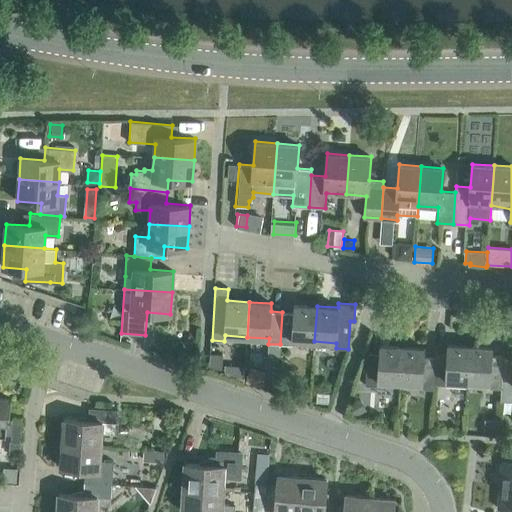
[(314,341),(317,306),(294,305),(294,313),(282,312),(280,344),(292,345),(292,340),(314,341)]
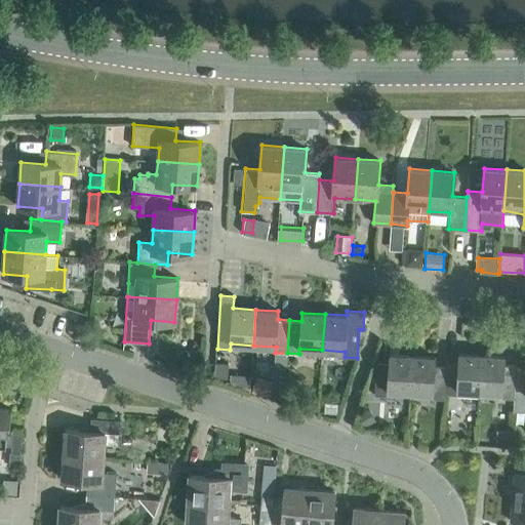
[(480,391),(482,355),(459,353),(458,362),(447,361),(446,366),(445,394),(456,395),(457,390),(480,391)]
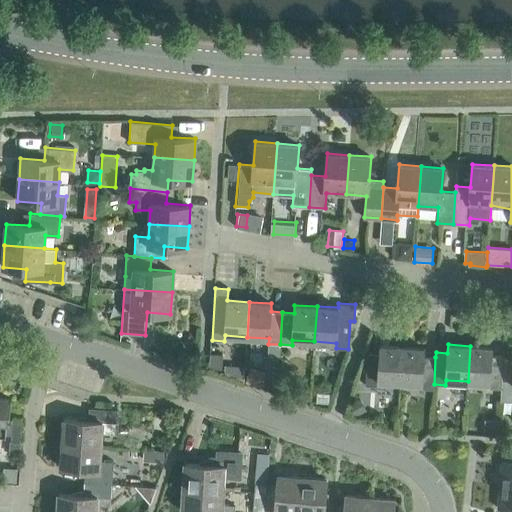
[(400,382),(402,347),(380,345),(379,354),(367,353),(365,385),(377,386),(378,381),(400,382)]
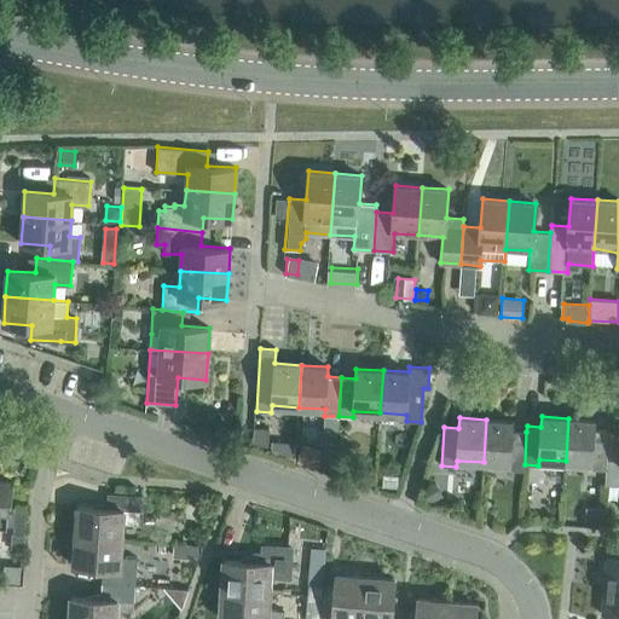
[(606,470),(608,432),(595,431),(595,420),(568,418),(566,461),(593,463),(591,469),(606,470)]
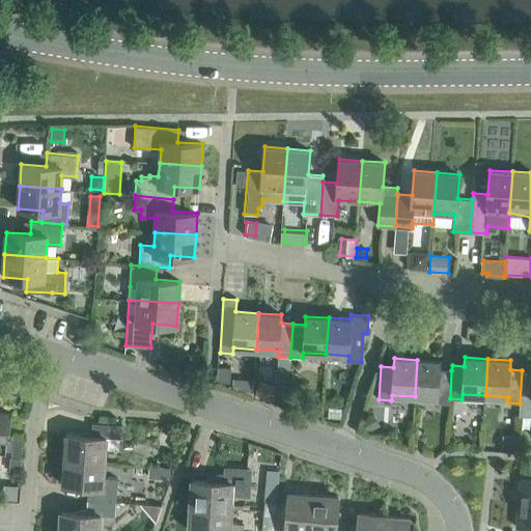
[(451,370),(440,370),(440,361),(417,360),(415,396),(438,398),(437,403),(450,404),(450,398),(451,370)]
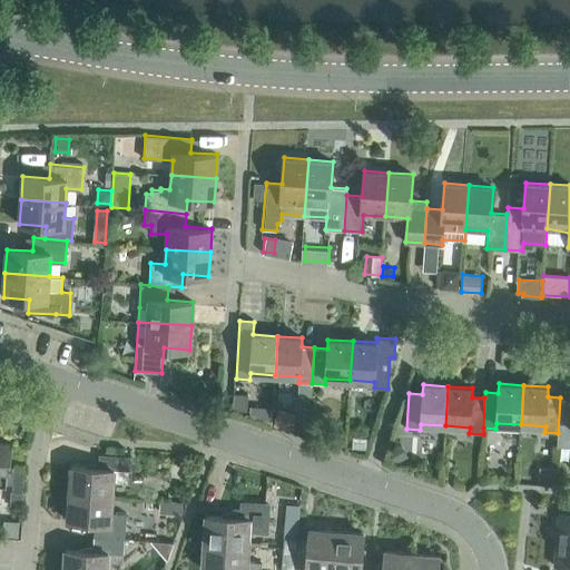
[(247,411),(248,394),(234,393),(233,410),(247,411)]
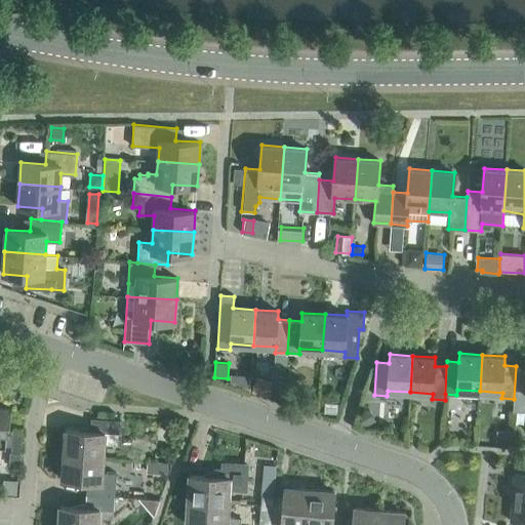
[(524,366),(516,366),(514,399),(513,411),(524,412),(524,411),(524,366)]
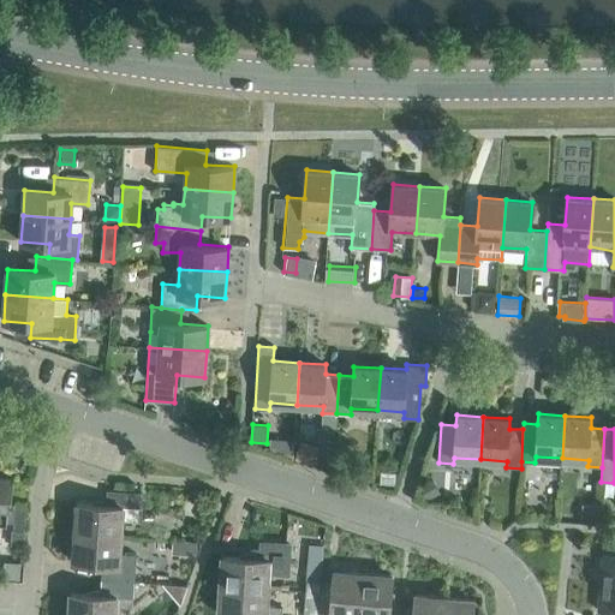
[(294,439),(270,437),(269,452),(293,454),(294,439)]
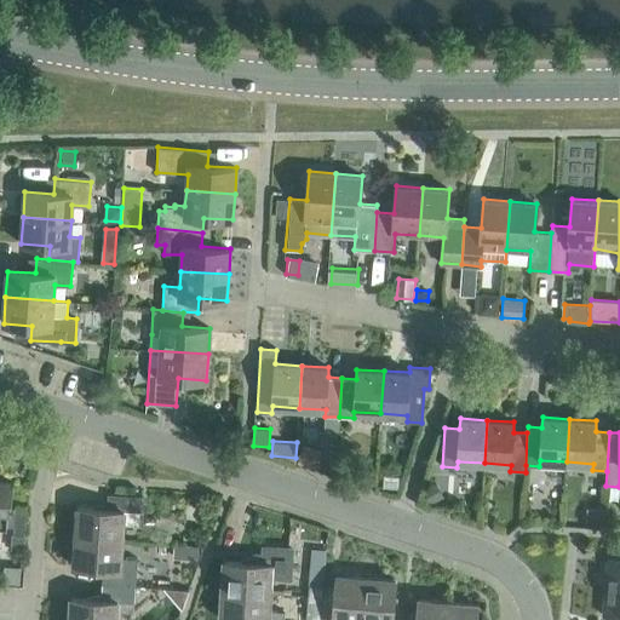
[(298,461),(316,468),(320,457),(302,449),(298,461)]
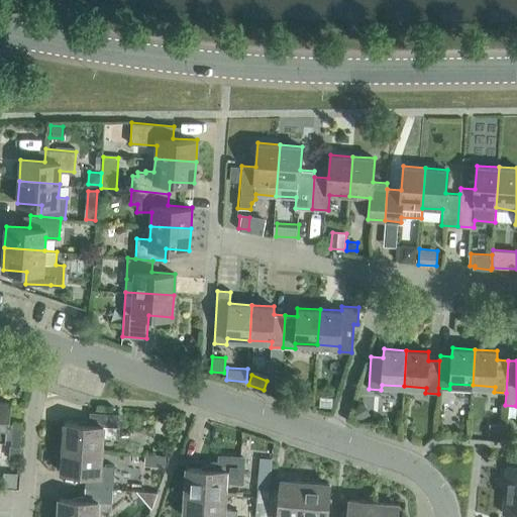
[(9,424),(11,403),(0,402),(0,438),(6,439),(7,424),(9,424)]
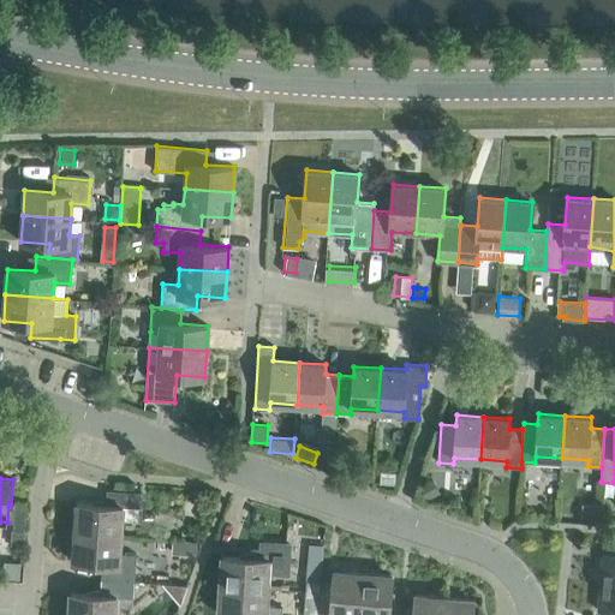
[(422,485),(429,500),(441,494),(434,479),(422,485)]
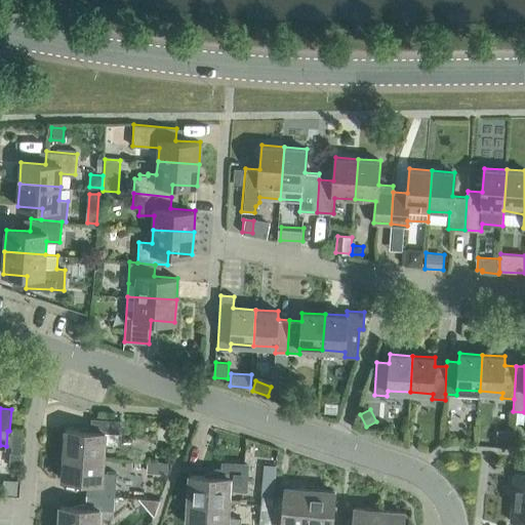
[(118,445),(118,433),(119,434),(120,420),(91,418),(90,431),(66,429),(64,454),(103,457),(104,444),(118,445)]
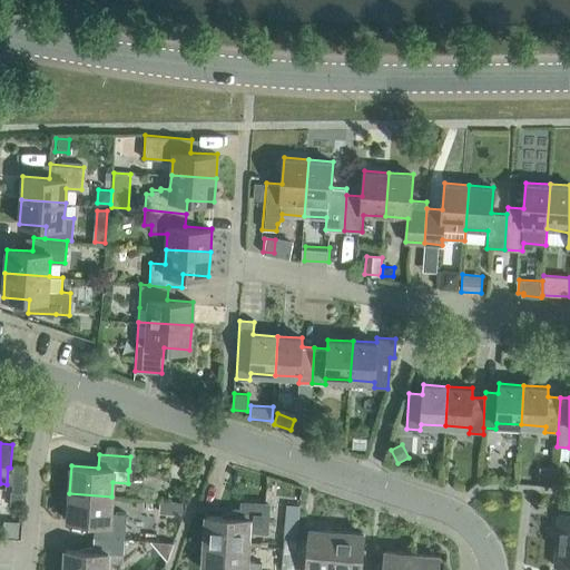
[(538,483),(552,484),(553,469),(539,468),(538,483)]
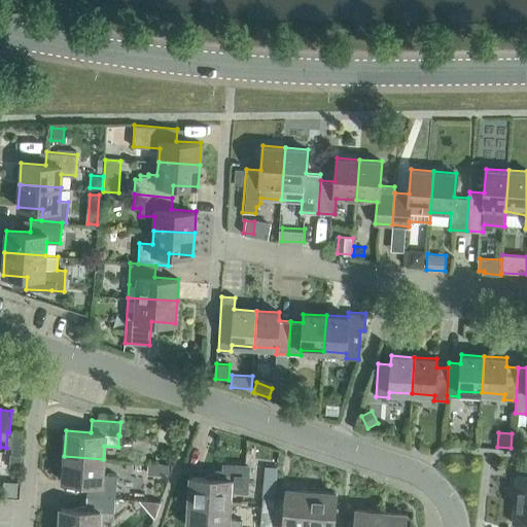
[(21,455),(22,434),(12,433),(11,454),(21,455)]
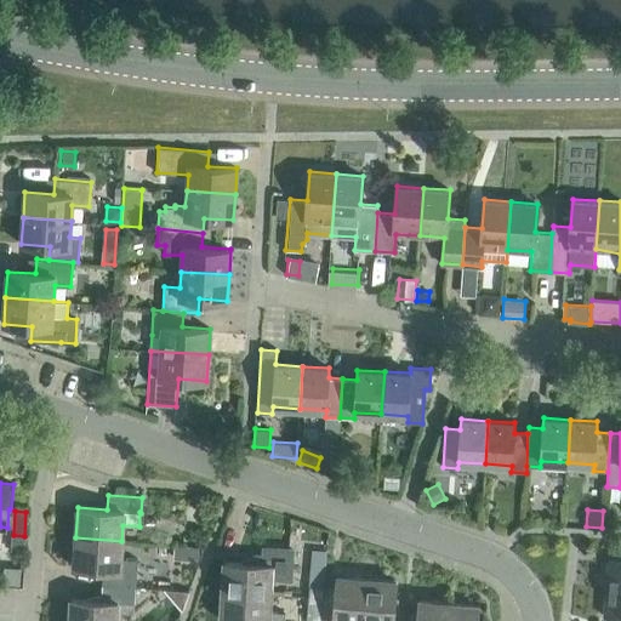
[(138,559),(120,558),(121,541),(75,537),(74,567),(103,569),(102,585),(136,587),(137,571),(138,559)]
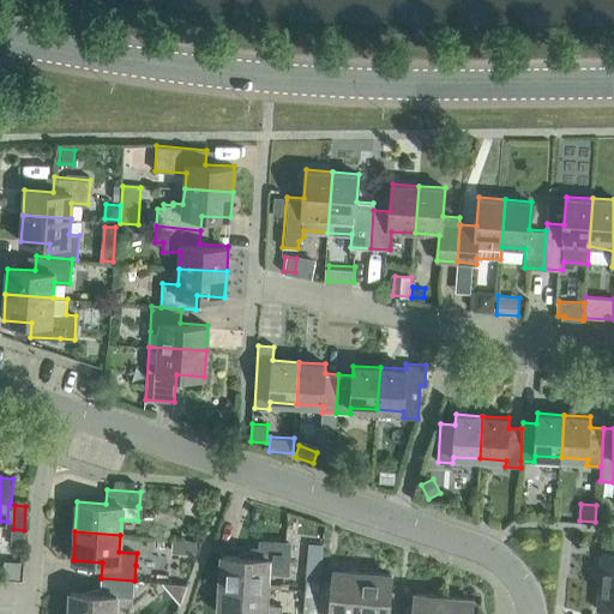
[(196,554),(197,541),(172,539),(172,553),(196,554)]
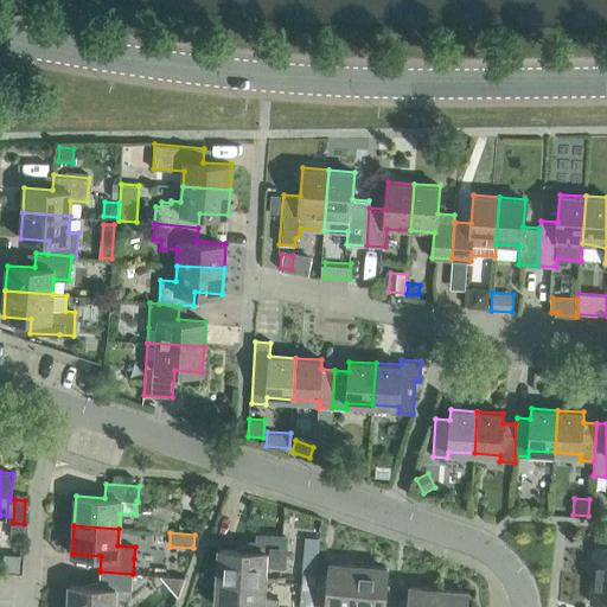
[(249,543),(249,550),(221,549),(218,577),(263,581),(264,564),(285,566),(286,537),(257,536),(257,543),(249,543)]
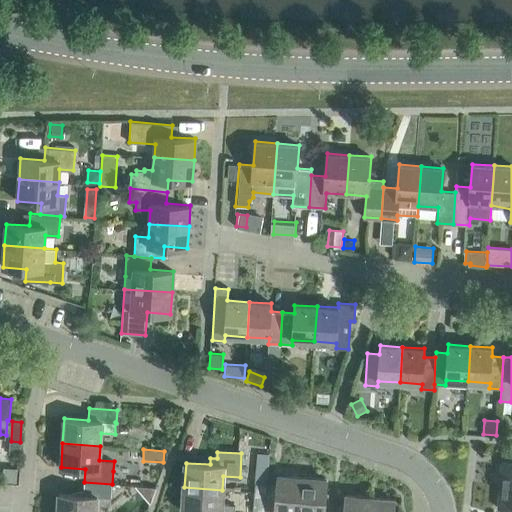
[(258,452),(257,468),(268,469),(270,453),(258,452)]
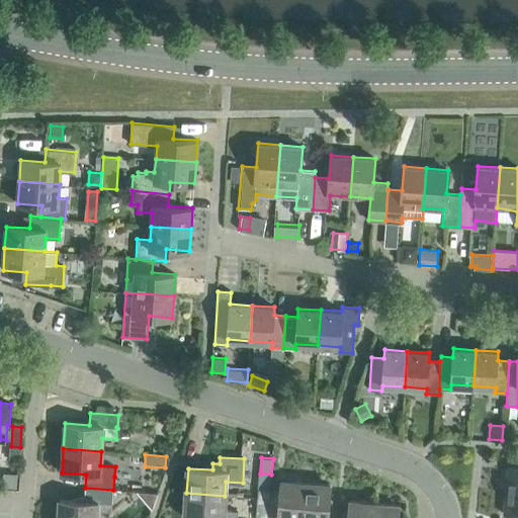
[(517,467),(507,467),(506,491),(517,491),(517,467)]
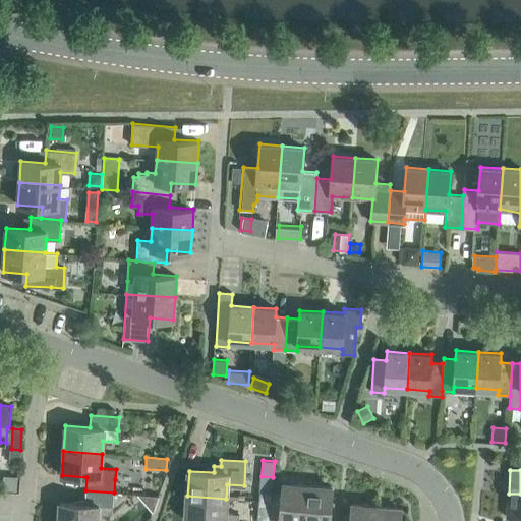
[(4,490),(16,491),(17,477),(5,476),(4,490)]
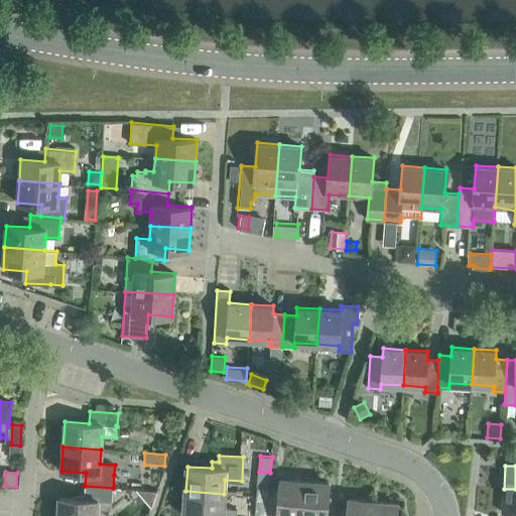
[(301,515),(304,481),(280,479),(279,489),(269,489),(268,502),(266,515),(301,515)]
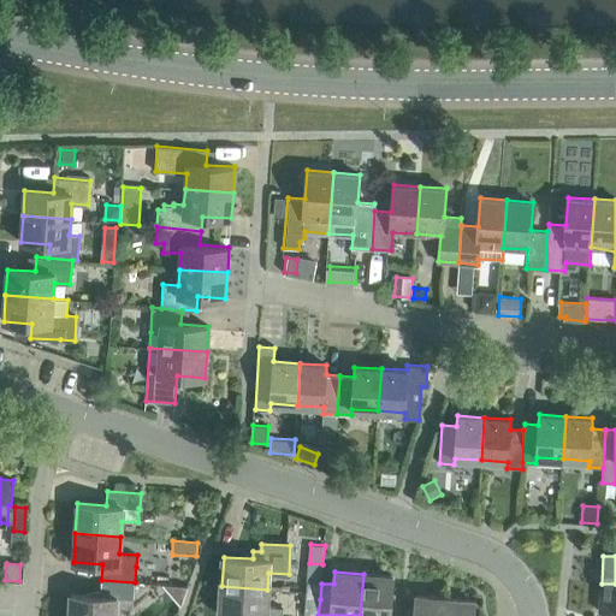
[(389,615),(394,576),(363,574),(360,615),(389,615)]
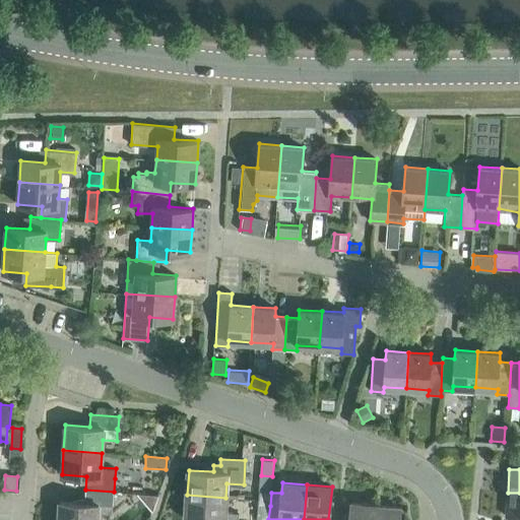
[(113,505),(114,492),(85,490),(84,503),(60,501),(58,519),(96,519),(99,504),(113,505)]
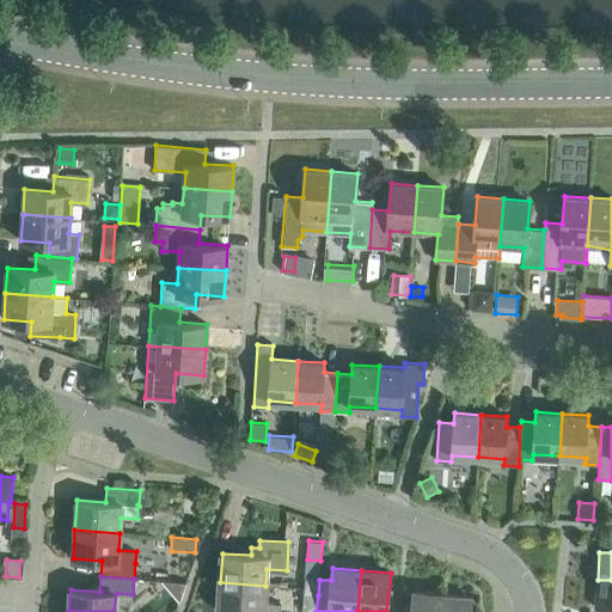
[(318,595),(319,580),(305,579),(303,611),(307,611),(316,611),(318,595)]
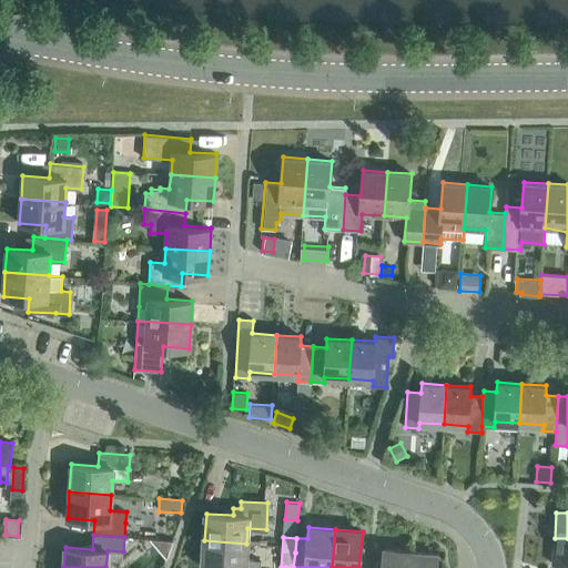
[(567,538),(555,538),(553,564),(567,565),(567,538)]
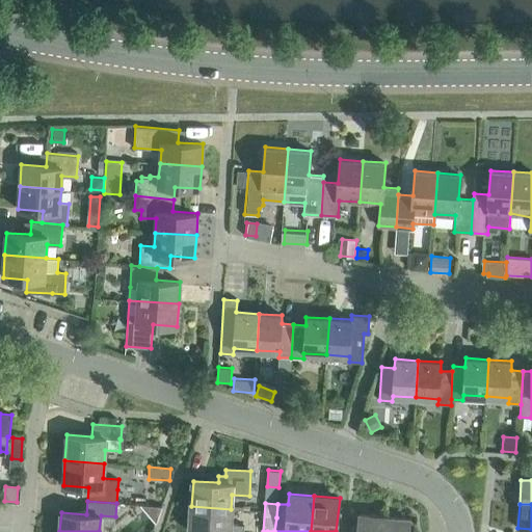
[(229,531),(231,509),(191,506),(190,531),(193,531),(229,531)]
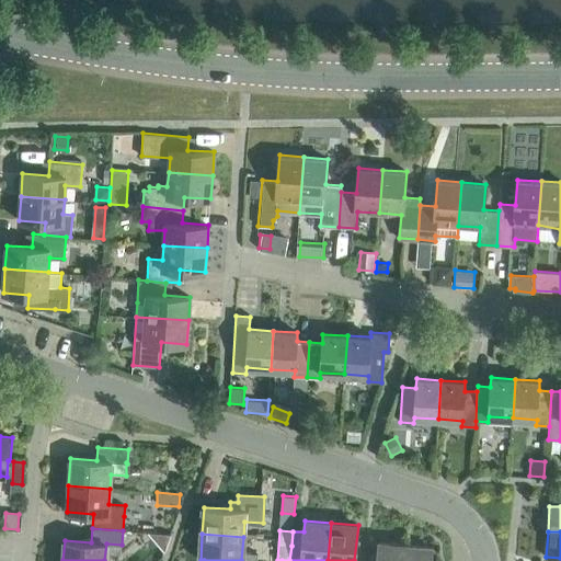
[(403,560),(405,545),(378,542),(376,560),(403,560)]
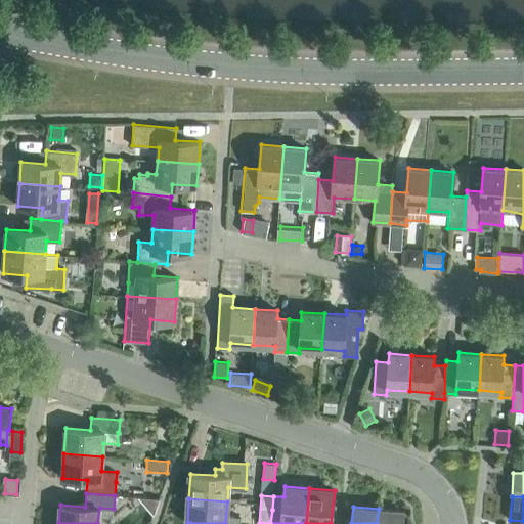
[(402,523),(403,511),(379,509),(377,523),(402,523)]
